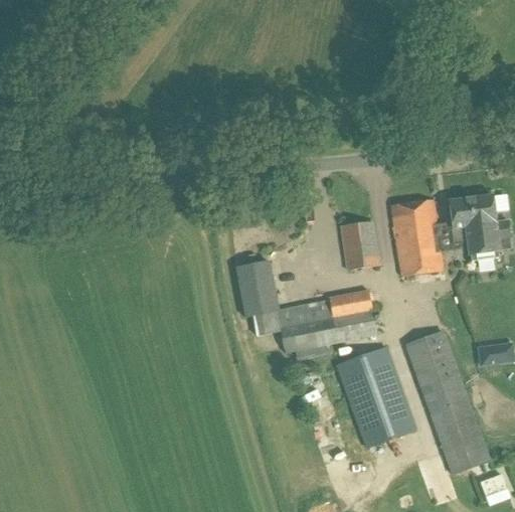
[(0,0),(0,8),(7,11),(12,0),(0,0)]
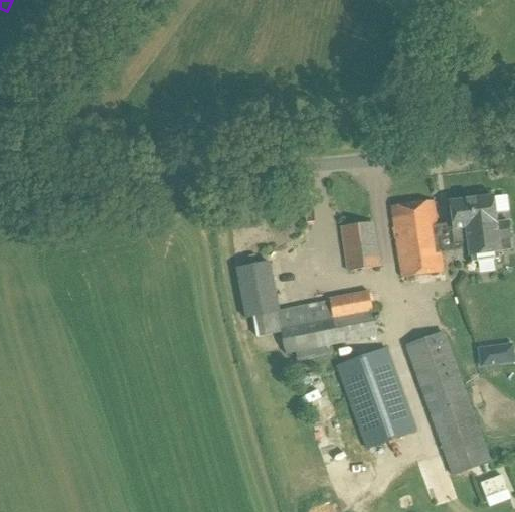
[(432,199),(390,205),(401,276),(443,271),(440,251),(468,247),(469,254),(470,254),(471,260),(499,257),(498,250),(500,250),(500,249),(498,239),(509,237),(511,237),(509,217),(496,219),(492,194),(449,200),(452,222),(436,224),(432,199)]
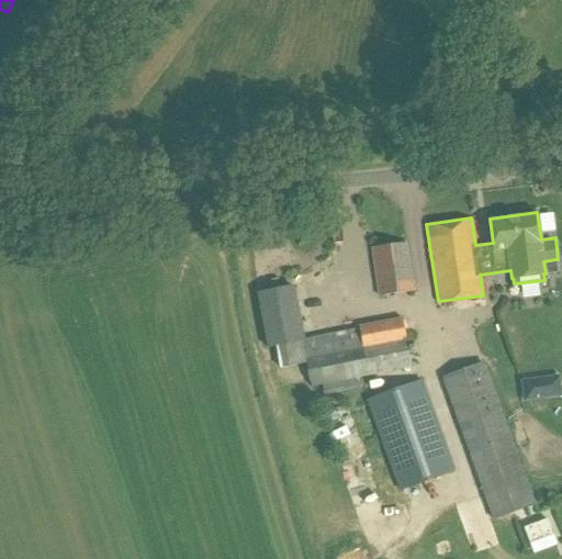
[(379,294),(414,289),(407,242),(372,246),(379,294)]
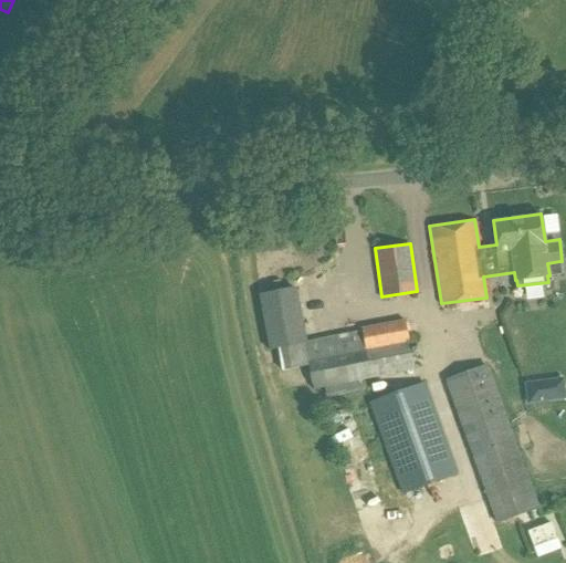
[(305,342),(294,287),(260,293),(270,348),(278,346),(282,369),(307,365),(312,388),(415,369),(406,318),(359,325),(360,327),(305,342)]
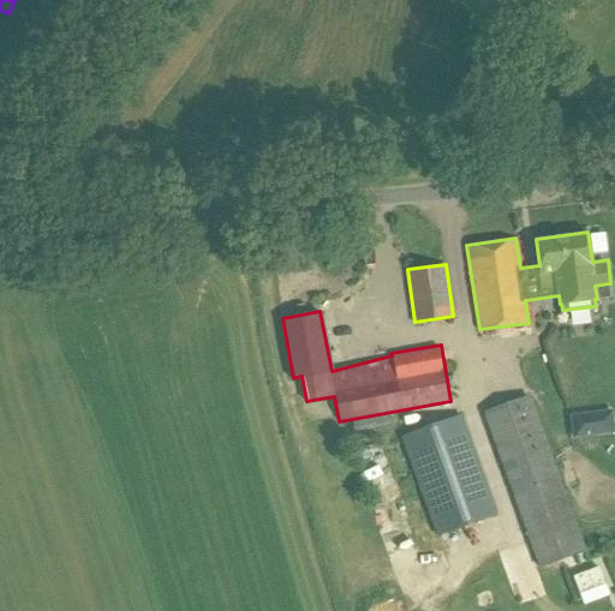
[(539,568),(587,550),(530,393),(483,411),(539,568)]
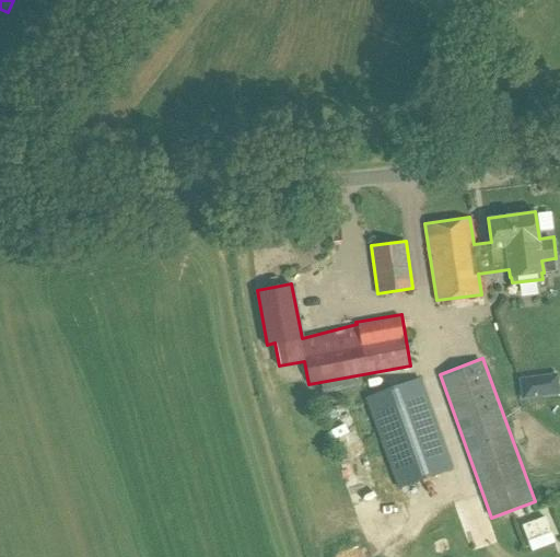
[(399,486),(452,467),(419,378),(366,397),(399,486)]
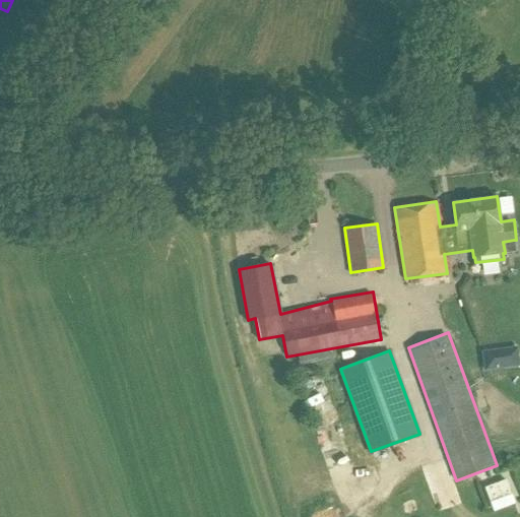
[(318,417),(319,416),(333,443),(350,434),(326,388),(308,398),(318,417)]
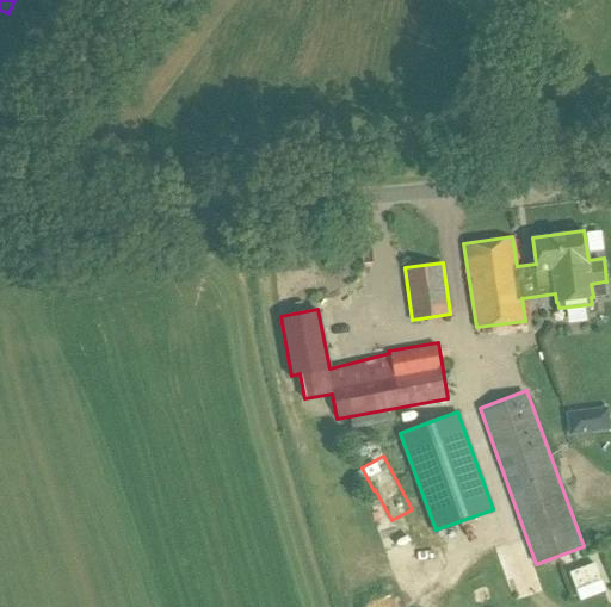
[(569,570),(575,587),(599,577),(593,562),(569,570)]
